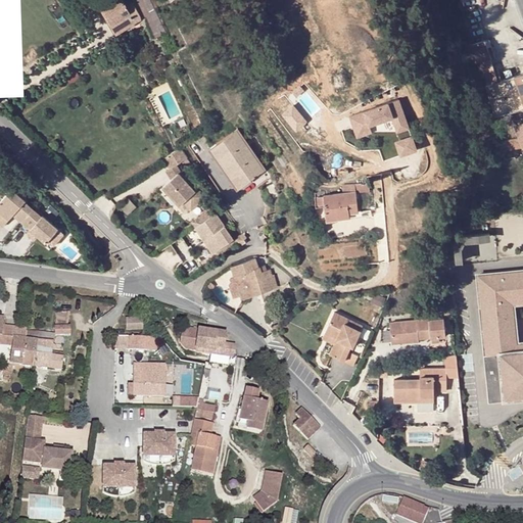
[(141,21),(140,15),(134,4),(128,7),(123,0),(107,0),(108,2),(100,7),(104,14),(105,13),(111,24),(110,25),(116,35),(141,21)]
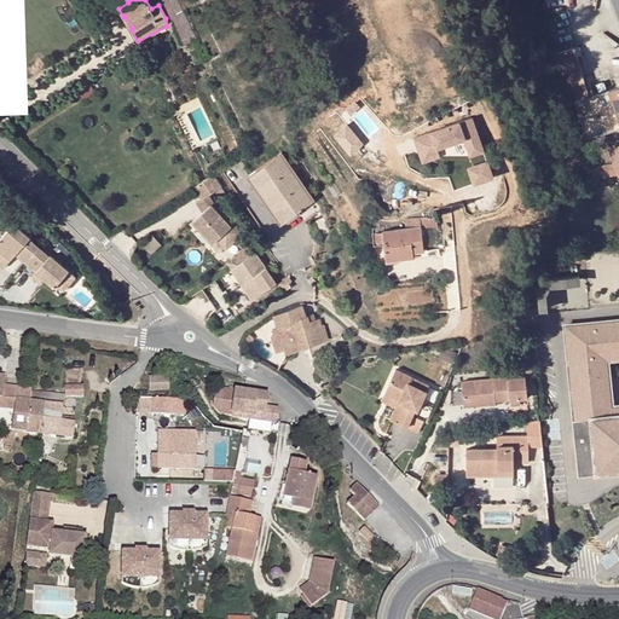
[(210,27),(214,34),(223,30),(219,22),(210,27)]
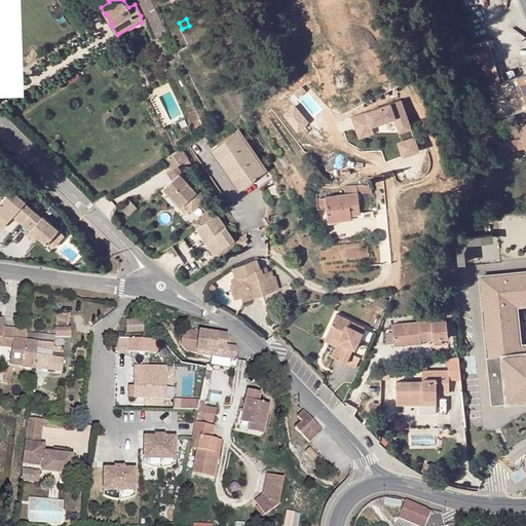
[(490,42),(473,47),(478,66),(483,64),(487,80),(498,76),(494,61),(495,61),(490,42)]
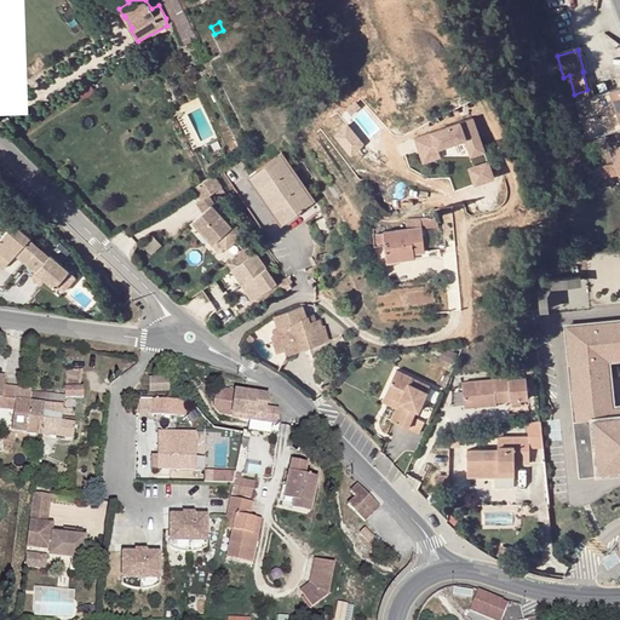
[(619,87),(590,98),(587,90),(574,95),(589,141),(608,135),(619,130),(619,87)]
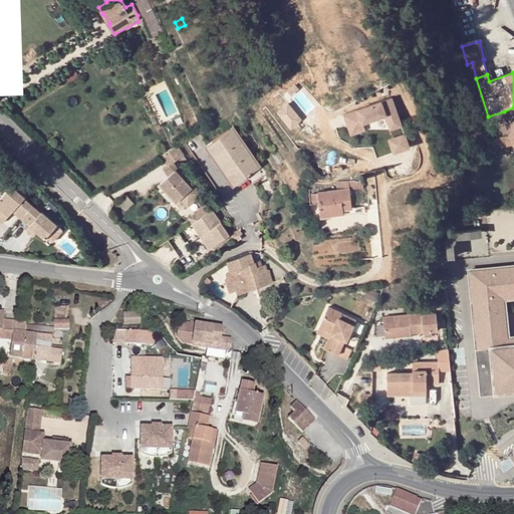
[(345,116),(348,124),(362,120),(363,123),(387,116),(392,131),(402,126),(393,99),(358,110),(358,111),(345,116)]
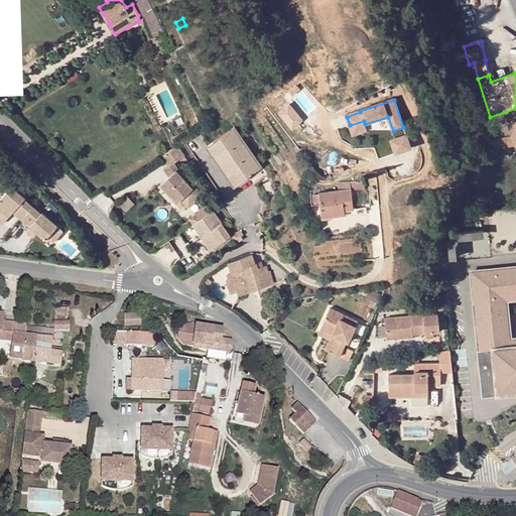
[(280,111),(294,128),(305,119),(291,102),(280,111)]
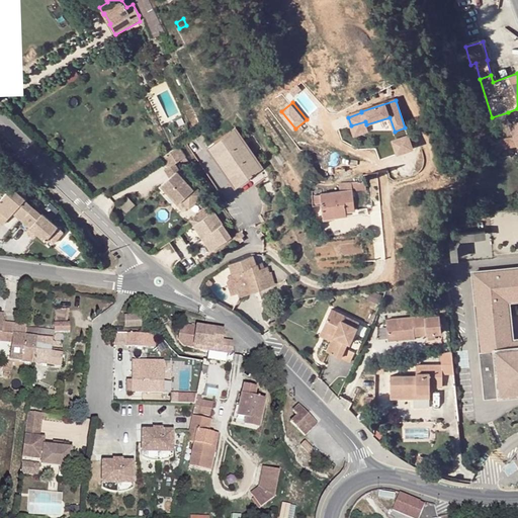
[(517,108),(508,112),(509,114),(513,124),(517,122),(517,108)]
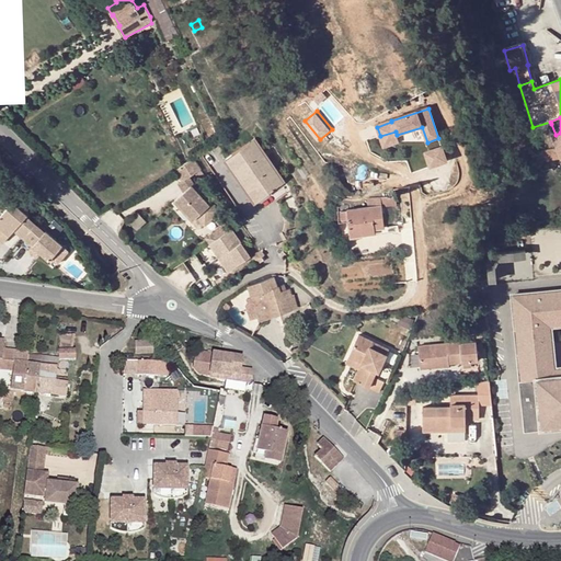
[(560,158),(560,133),(556,135),(551,124),(533,129),(536,141),(539,140),(545,161),(560,158)]
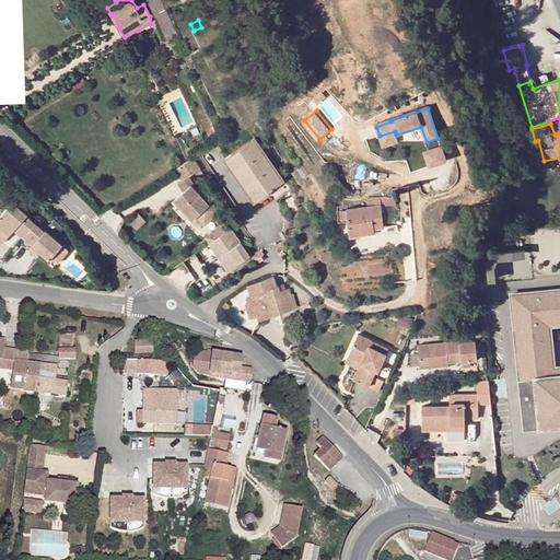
[(395,131),(380,136),(383,147),(399,142),(396,135),(395,131)]
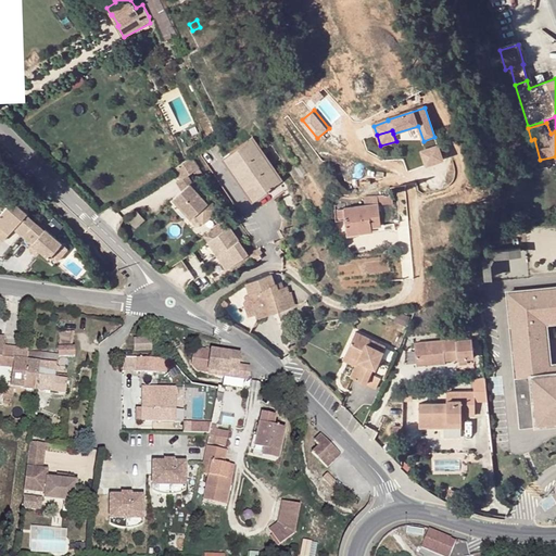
[(254,139),(251,141),(280,184),(283,181),(254,139)]
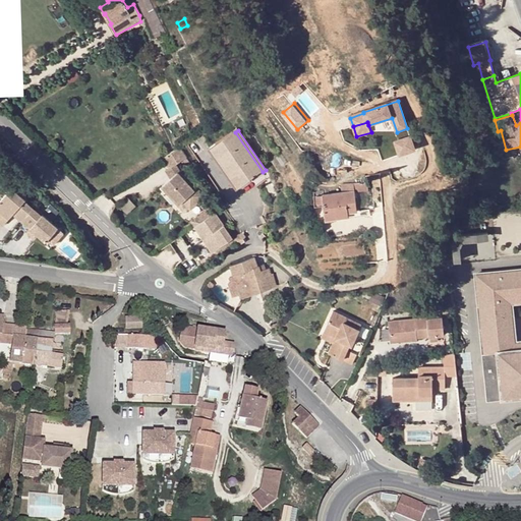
[(235,132),(211,150),(237,188),(263,172),(235,132)]
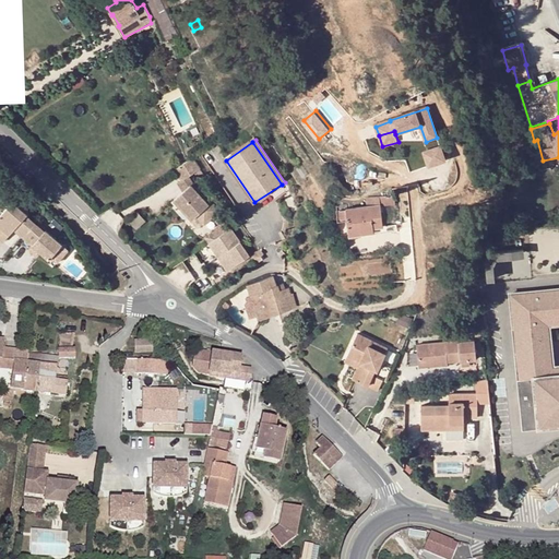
[(441,146),(424,153),(429,167),(445,162),(441,146)]
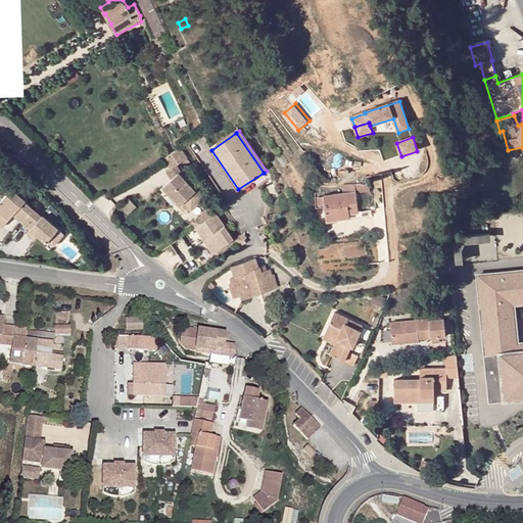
[(182,148),(164,159),(172,171),(189,159),(182,148)]
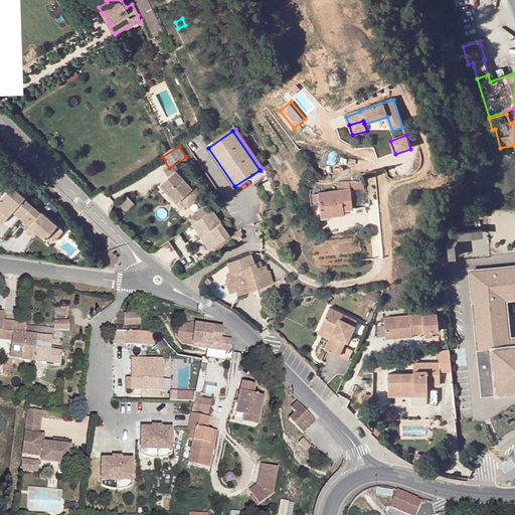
[(176,171),(161,185),(178,203),(182,200),(189,207),(202,195),(194,188),(192,190),(176,171)]
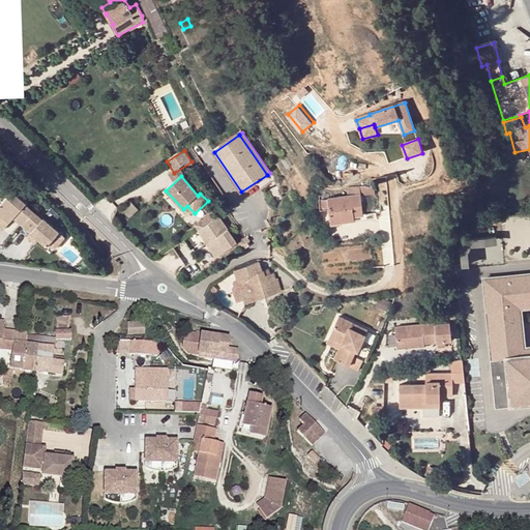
[(343,224),(355,222),(355,217),(363,216),(361,195),(375,194),(374,186),(348,188),(348,197),(328,198),(328,195),(319,196),(321,210),(329,210),(331,226),(343,225),(343,224)]
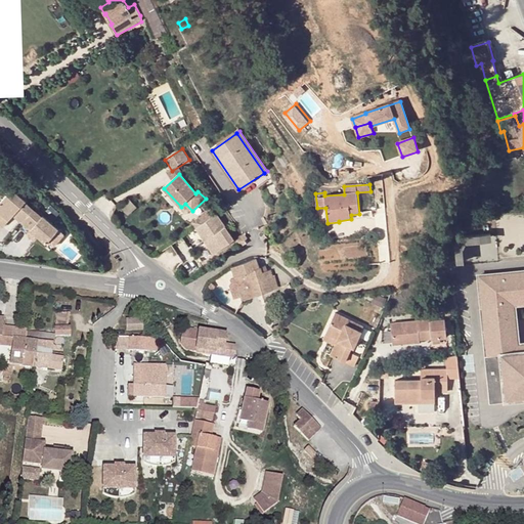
[(12,189),(0,203),(0,213),(9,221),(14,215),(23,222),(34,210),(26,202),(26,201),(12,189)]
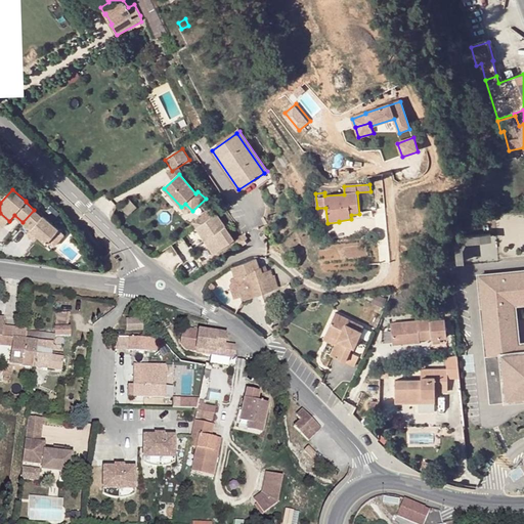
[(42,217),(34,210),(23,222),(32,230),(47,244),(59,229),(43,216),(42,217)]
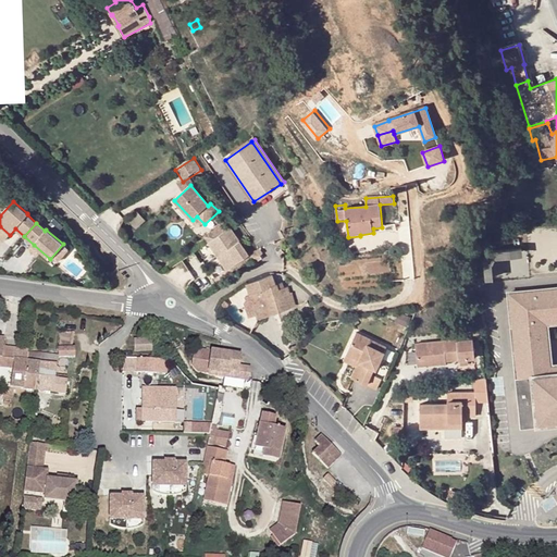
[(0,226),(0,237),(4,242),(10,235),(0,226)]
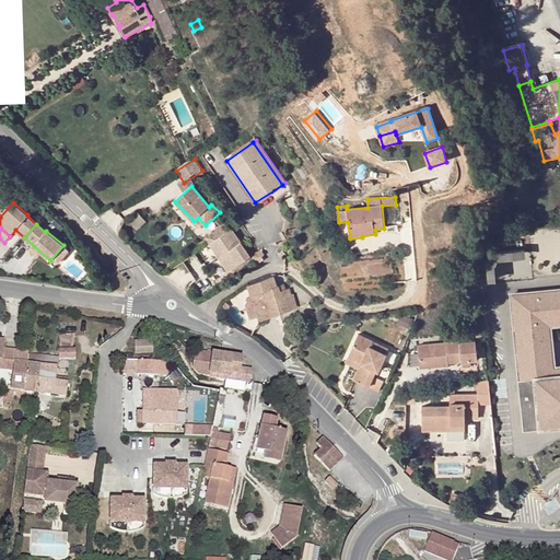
[(527,228),(516,229),(517,236),(528,235),(527,228)]
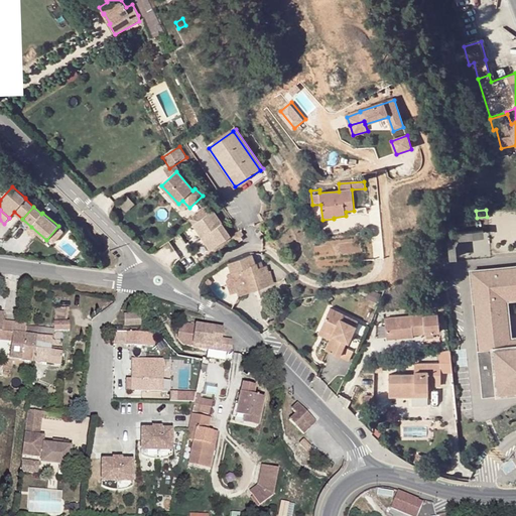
[(230,237),(214,213),(194,226),(211,250),(230,237)]
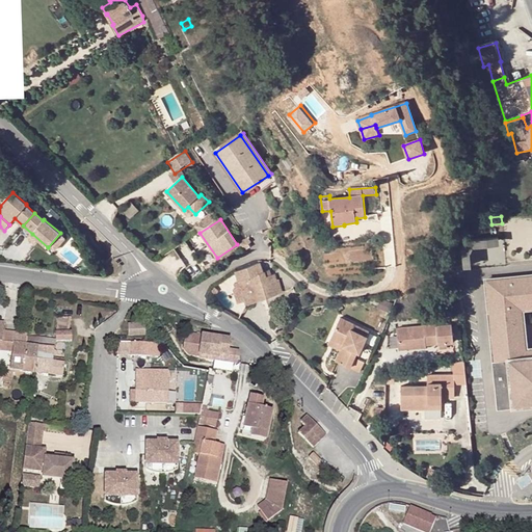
[(464,267),(506,265),(504,237),(462,239),(464,267)]
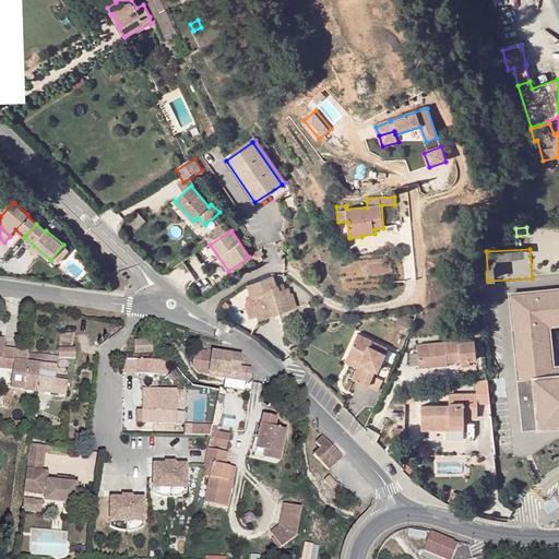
[(258,253),(252,257),(258,265),(264,262),(258,253)]
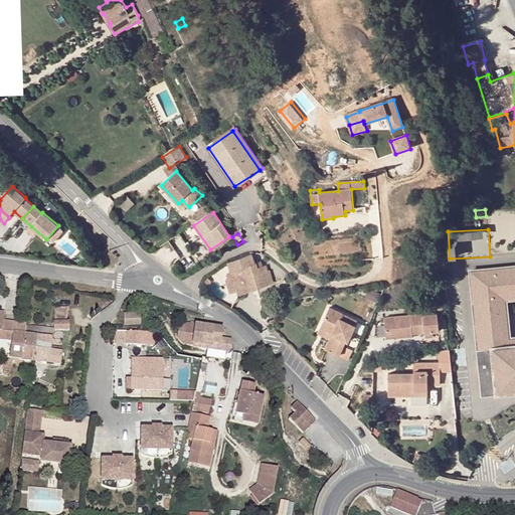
[(251,255),(228,263),(231,273),(227,274),(228,279),(226,280),(230,294),(237,292),(238,295),(274,284),(270,272),(268,272),(267,269),(263,270),(261,268),(256,269),(255,265),(251,255)]
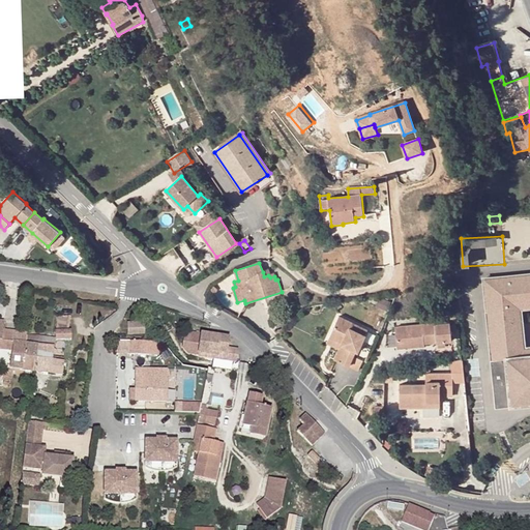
[(514,335),(522,334),(520,307),(529,306),(529,272),(483,277),(490,312),(494,312),(498,360),(494,360),(497,408),(529,404),(529,356),(517,357),(514,335)]
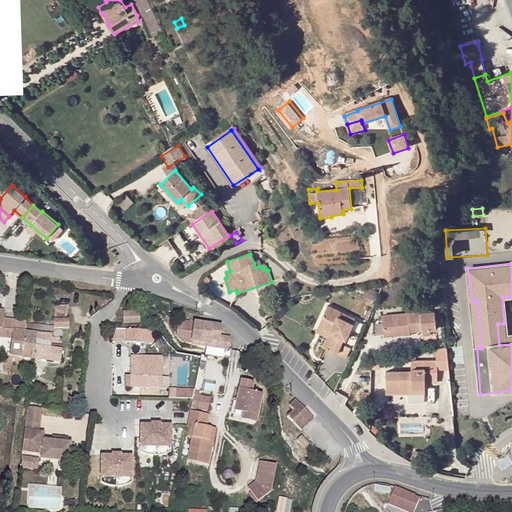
[(283,278),(275,281),(278,290),(287,287),(283,278)]
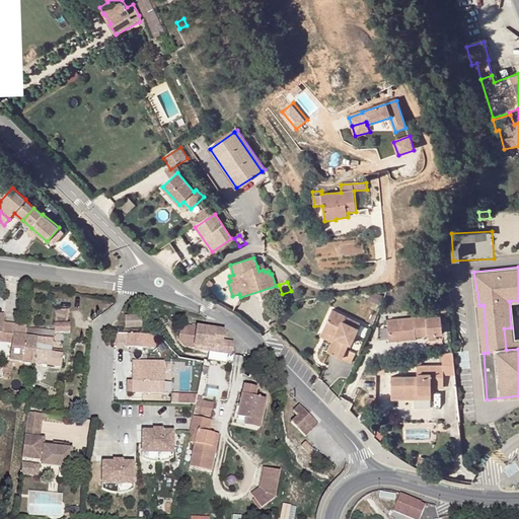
[(296,289),(291,291),(295,301),(300,299),(296,289)]
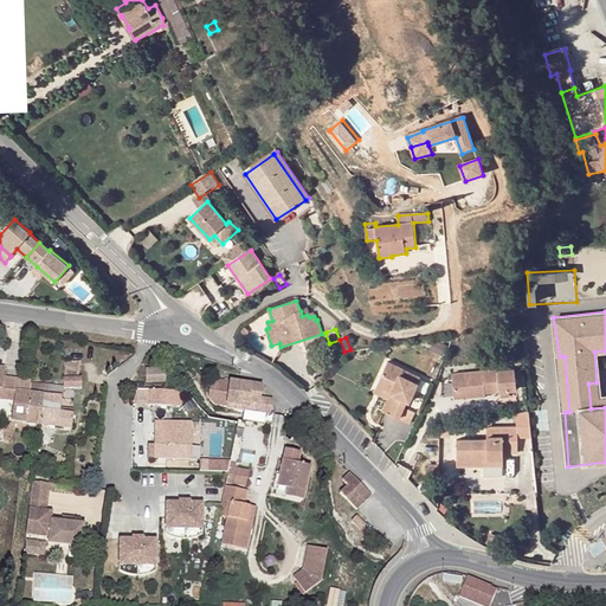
[(565,356),(560,356),(565,412),(569,412),(565,356)]
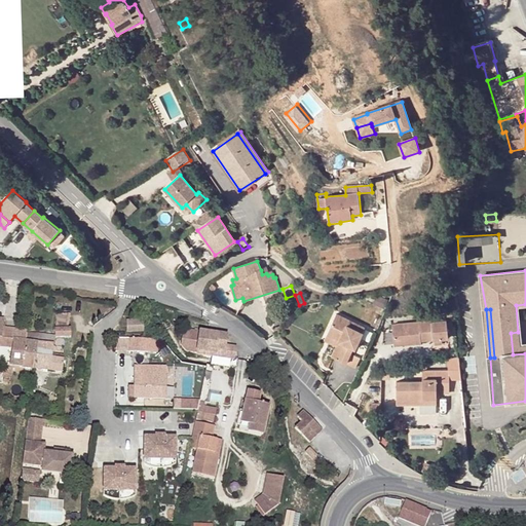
[(58,314),(57,328),(67,328),(68,314),(58,314)]
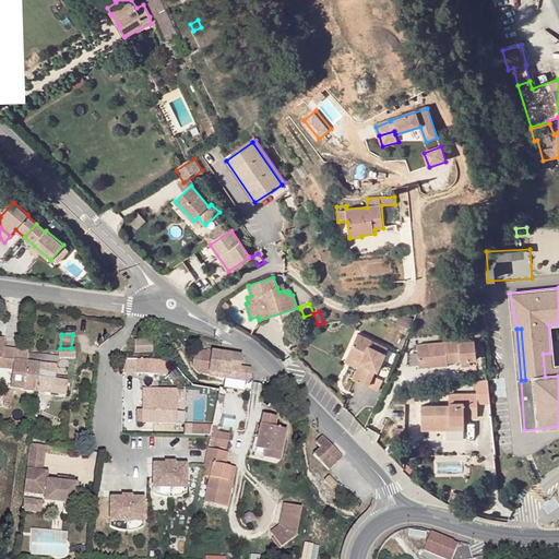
[(356,334),(346,357),(366,365),(358,381),(367,385),(371,375),(375,369),(377,370),(385,348),(356,334)]
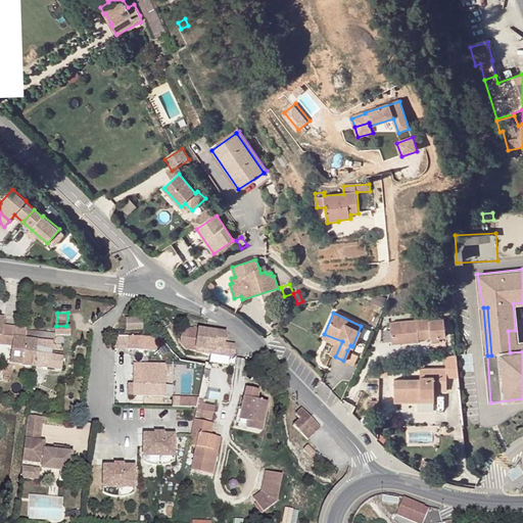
[(24,339),(25,329),(14,328),(13,338),(2,336),(3,326),(4,318),(0,317),(0,345),(12,347),(10,363),(34,367),(36,341),(24,339)]
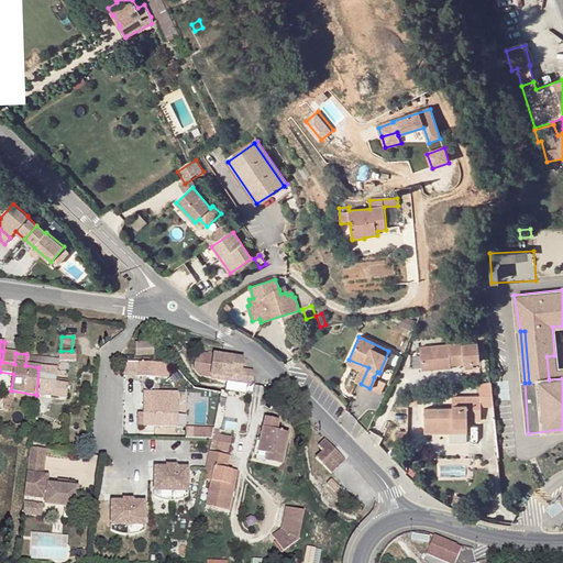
[(479,342),(421,348),(422,370),(452,366),(452,364),(481,362),(479,342)]
